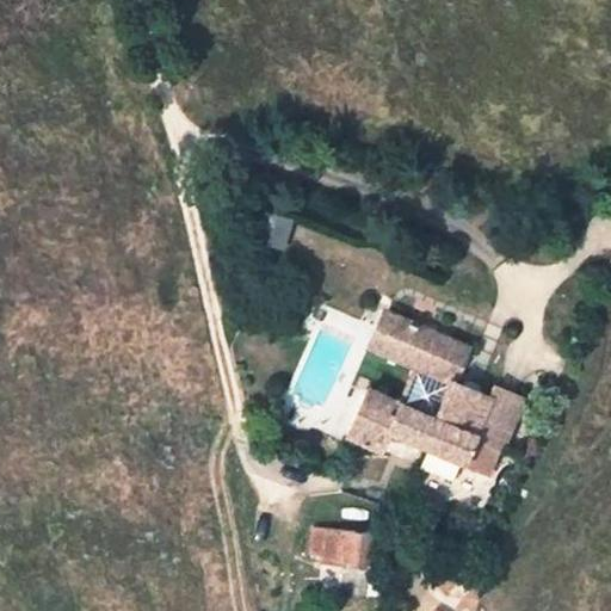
[(384,310),(369,346),(413,365),(412,368),(448,384),(434,418),(397,402),(366,388),(345,433),(380,450),(388,431),(462,462),(473,437),(501,449),(518,409),(451,382),(464,347),(384,310)]
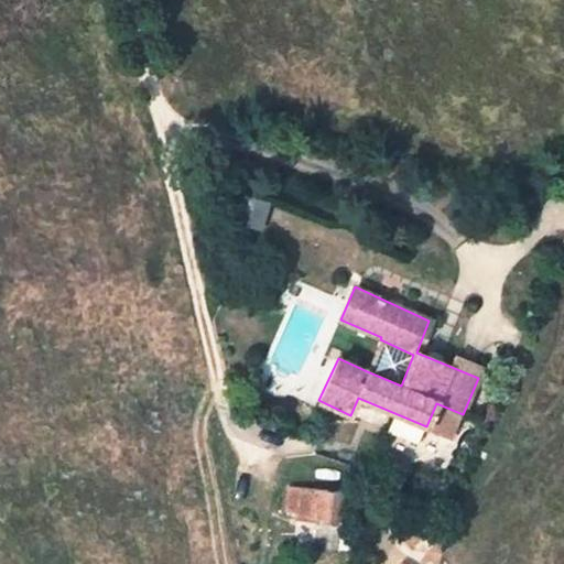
[(401,386),(413,355),(380,339),(367,371),(401,386)]
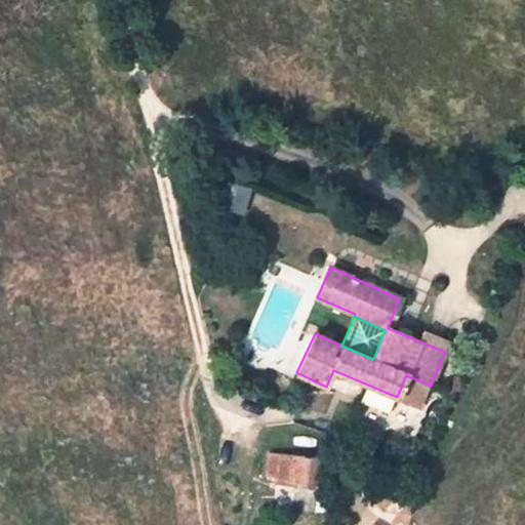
[(318,487),(320,457),(286,453),(280,453),(269,452),(266,475),(277,475),(276,483),(293,484),(316,486),(318,487)]
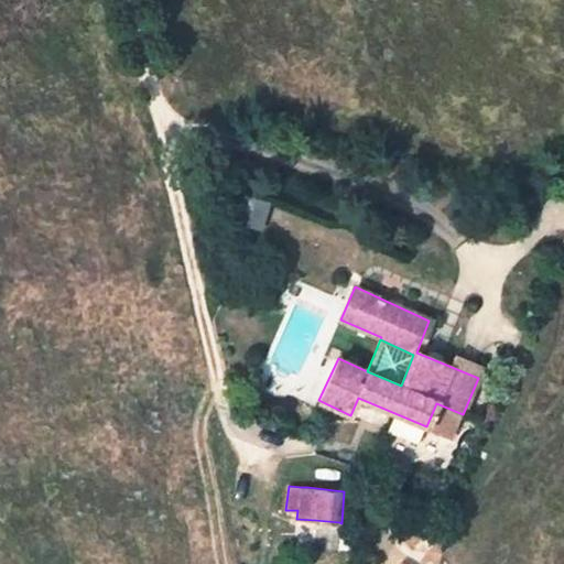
[(313,545),(336,548),(339,522),(315,520),(313,545)]
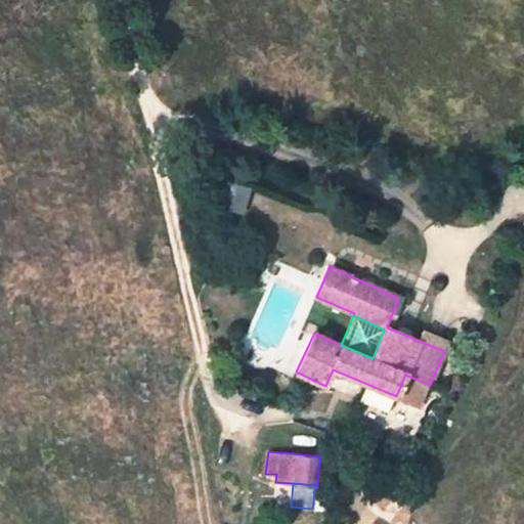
[(331,511),(334,487),(317,486),(315,485),(312,509),(331,511)]
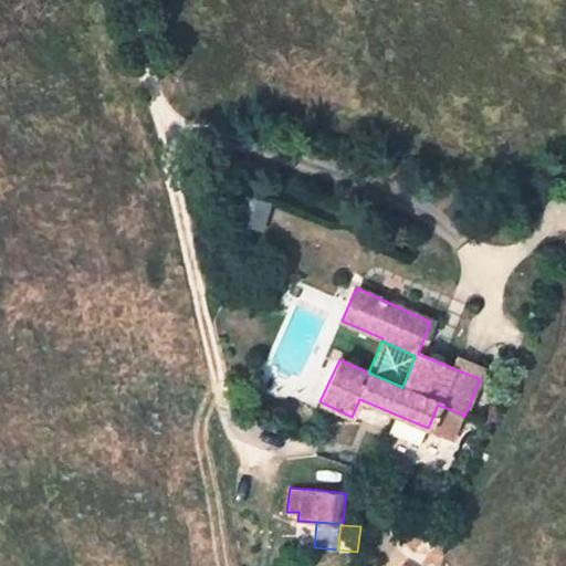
[(394,548),(386,534),(379,537),(388,552),(394,548)]
